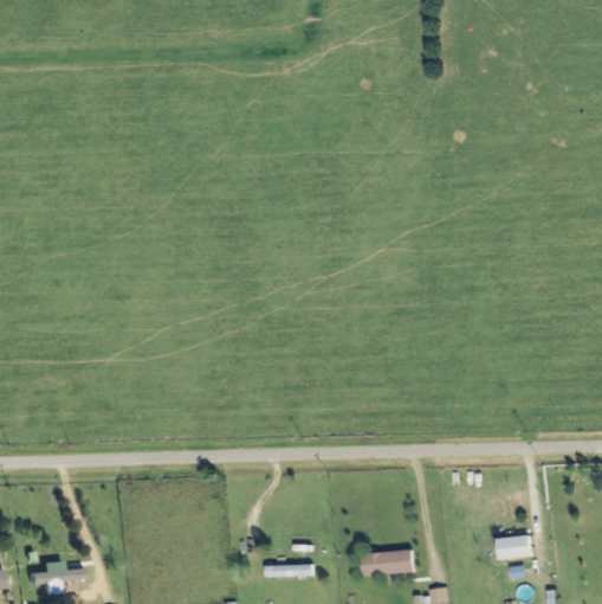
[(500,559),(532,557),(531,535),(498,538),(500,559)]
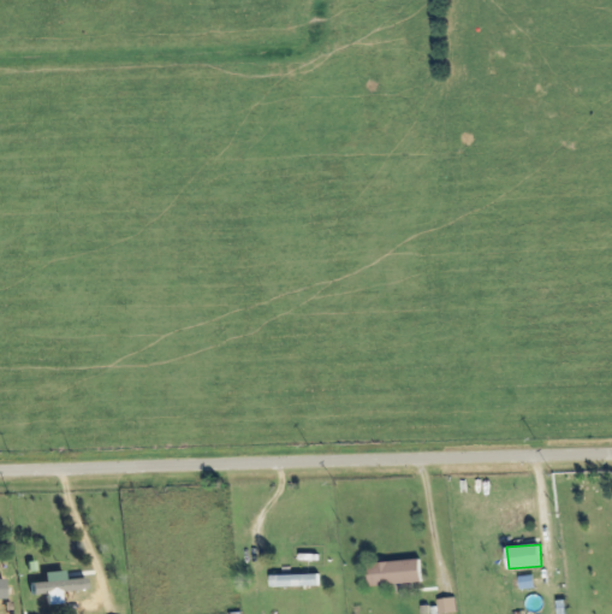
[(370,584),(422,582),(421,560),(370,561),(370,584)]
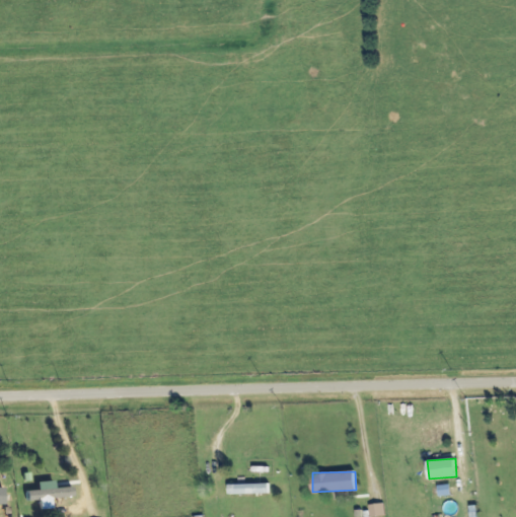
[(37,481),(37,490),(25,490),(26,500),(39,499),(39,508),(51,507),(50,497),(70,496),(70,486),(53,487),(53,479),(37,481)]
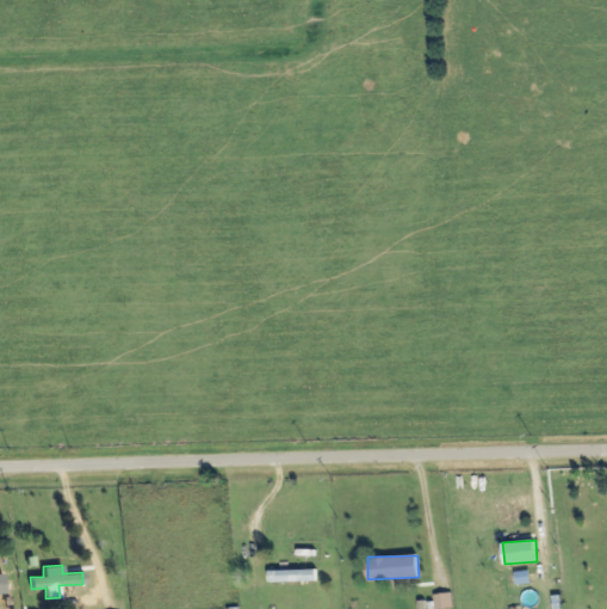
[(316,568),(270,570),(270,582),(317,580),(316,568)]
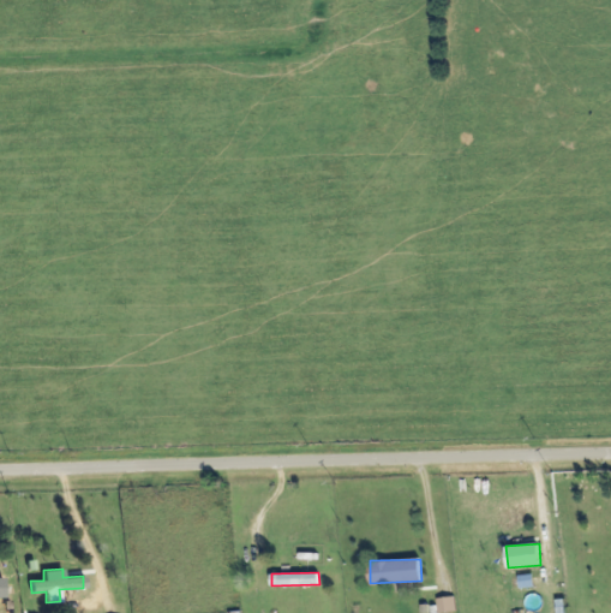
[(437,597),(439,612),(457,609),(455,595),(437,597)]
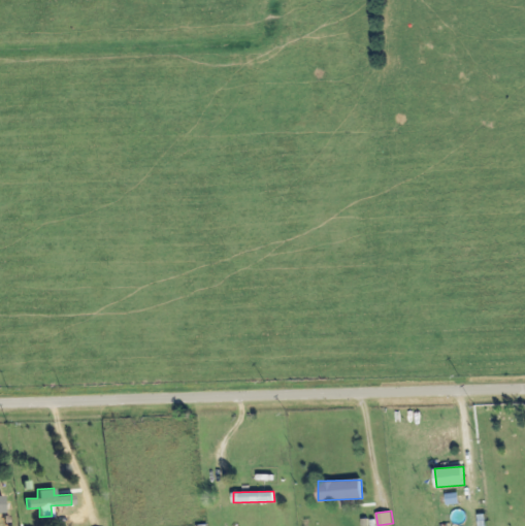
All buildings are outlined.
